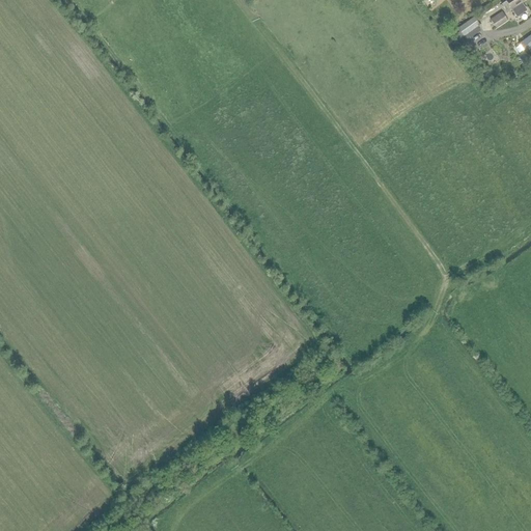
[(505,0),(506,1),(501,4),(507,12),(511,9),(516,18),(526,10),(521,3),(525,0),(505,0)]
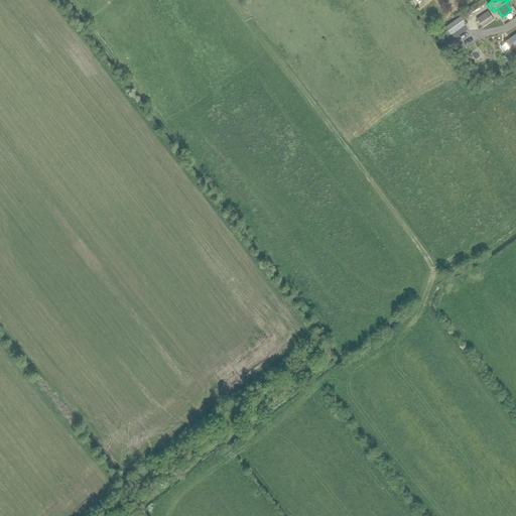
[(488,12),(477,19),(482,27),(493,20),(488,12)]
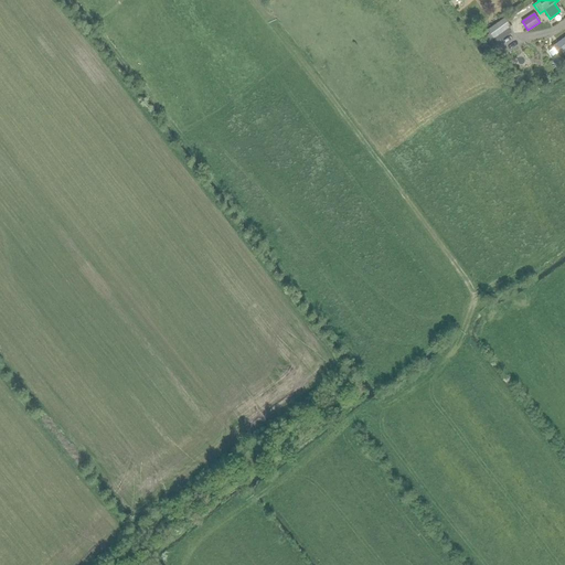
[(504,19),(487,31),(489,33),(492,40),(510,27),(504,19)]
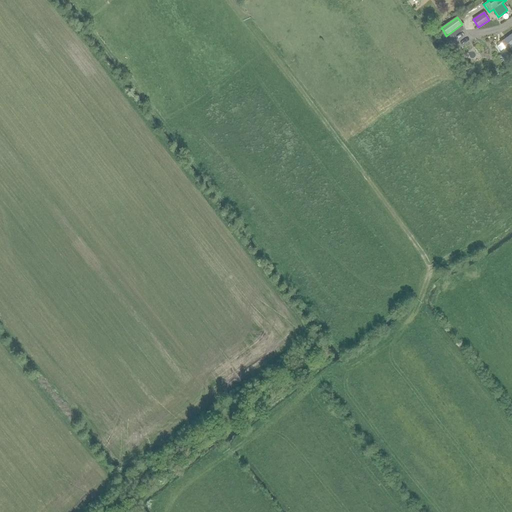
[(511,34),(500,42),(506,51),(511,46),(511,34)]
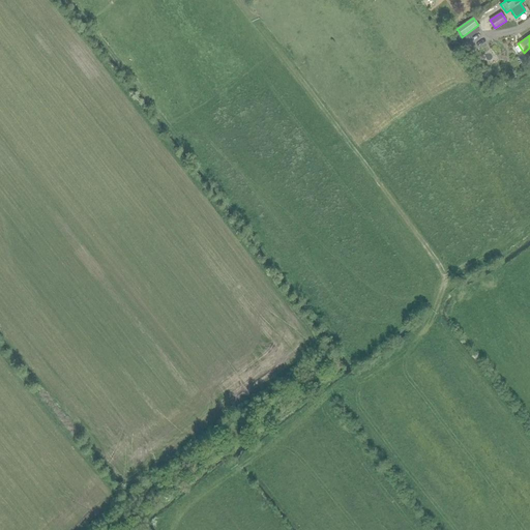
[(520,61),(523,66),(528,63),(525,58),(520,61)]
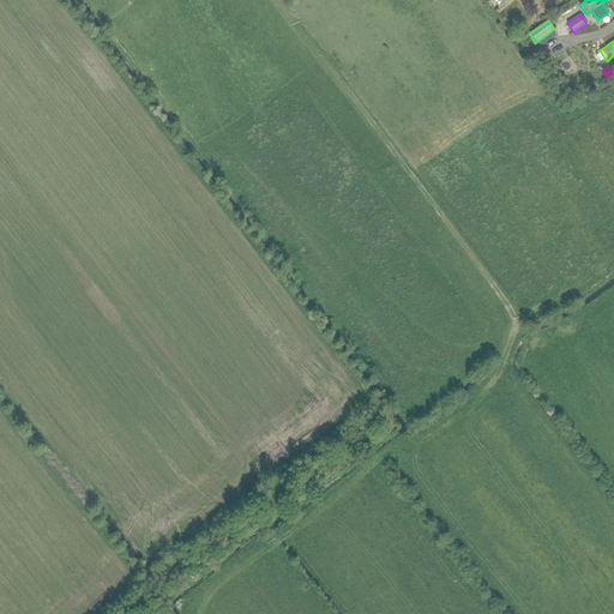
All buildings are outlined.
